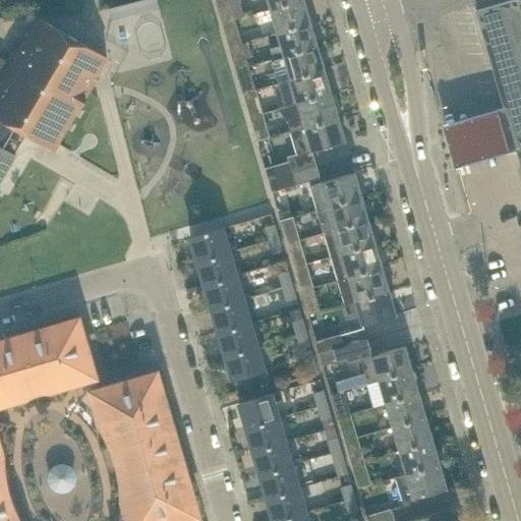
[(113,20),(160,7),(158,0),(140,0),(110,8),(113,20)]
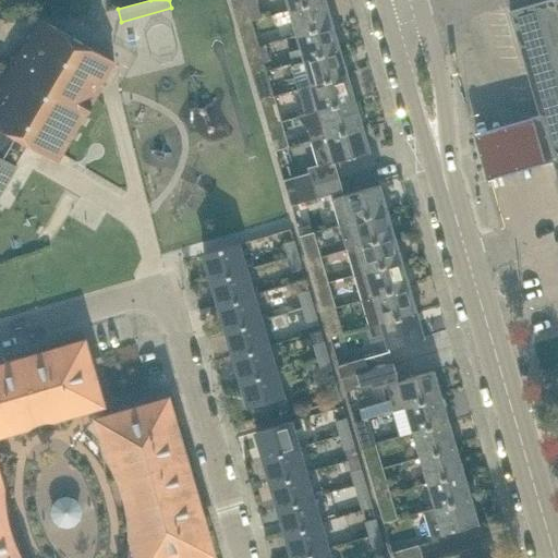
[(230,0),(238,24),(252,21),(245,0),(230,0)]
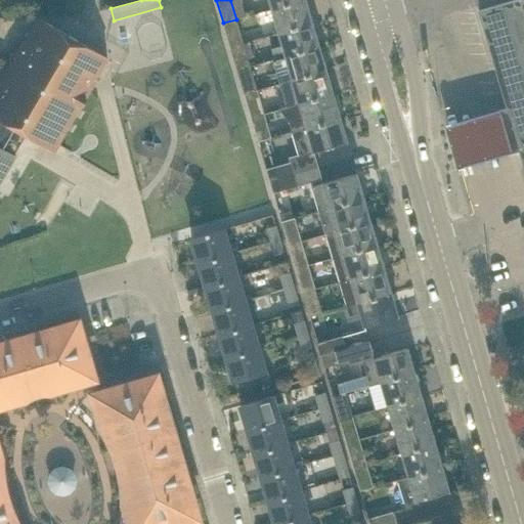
[(268,0),(271,9),(301,0),(268,0)]
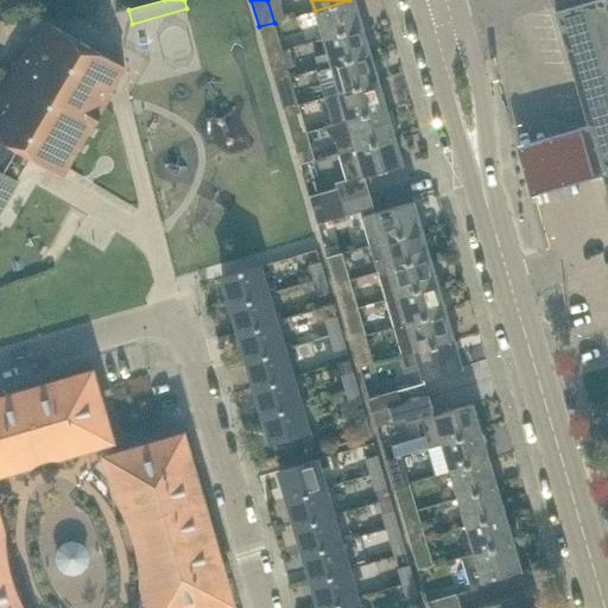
[(323,37),(362,26),(354,0),(349,0),(315,11),(323,37)]
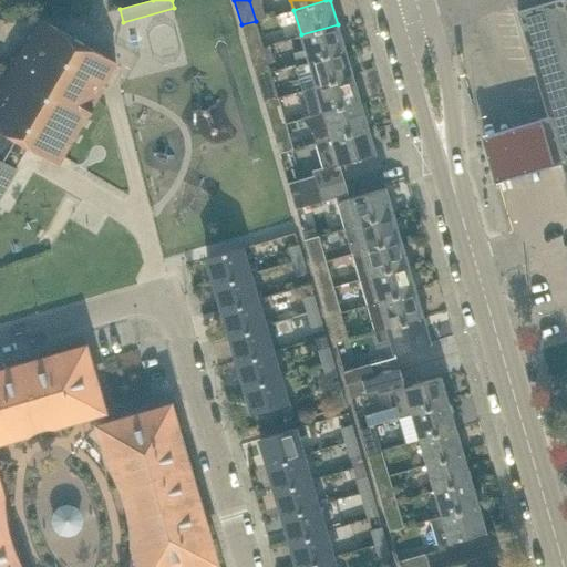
[(566,0),(556,0),(518,11),(549,116),(542,119),(555,163),(563,161),(566,176),(566,0)]
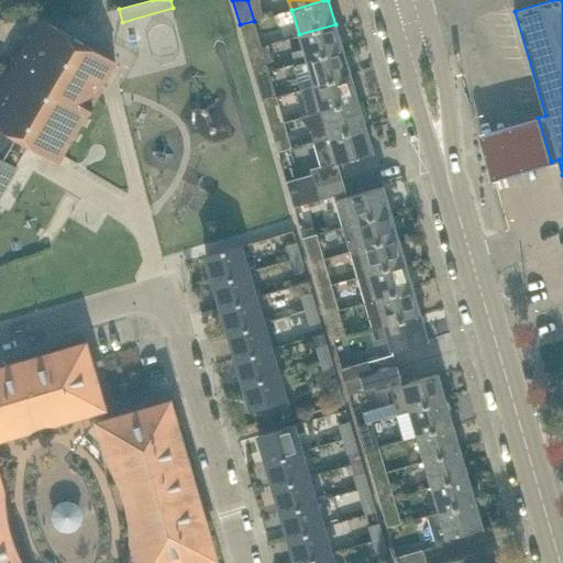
[(10,68),(0,85),(0,196),(18,167),(15,166),(22,154),(10,147),(11,145),(13,142),(17,136),(59,162),(116,63),(88,46),(79,41),(42,19),(28,42),(26,41),(10,68)]
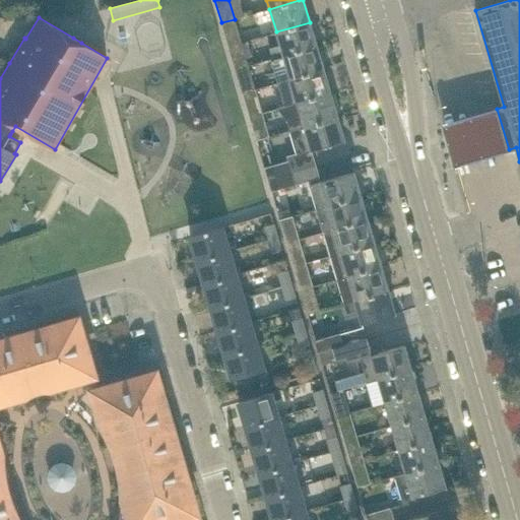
[(235,19),(221,22),(226,38),(239,35),(235,19)]
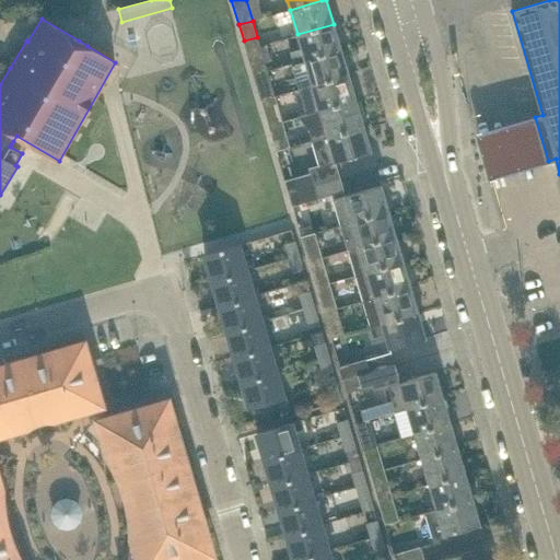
[(304,60),(341,49),(334,24),(298,34),(301,48),(289,51),(293,63),(304,60)]
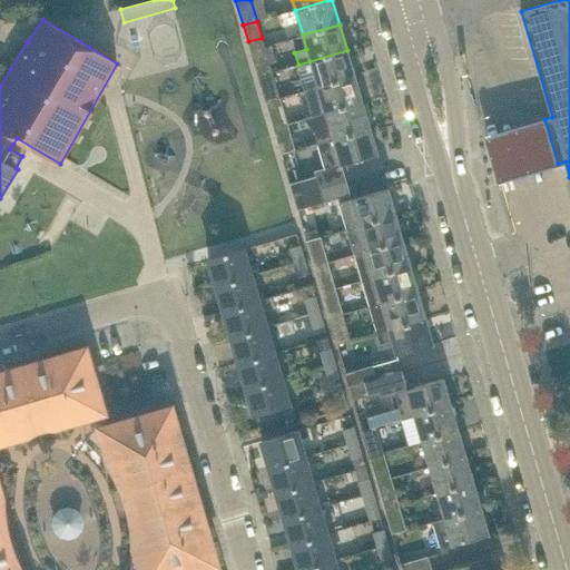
[(255,67),(269,64),(264,47),(251,50),(255,67)]
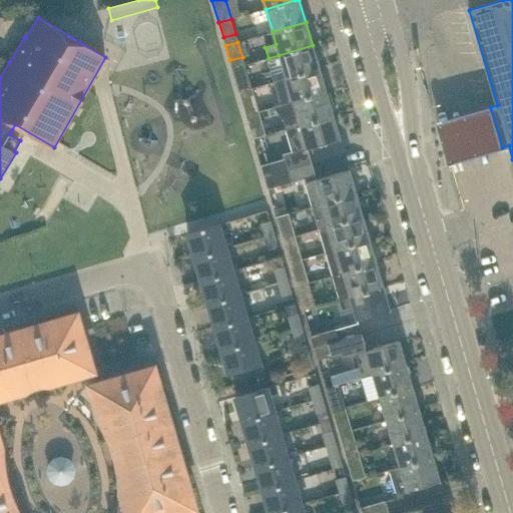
[(286,78),(319,68),(313,45),(279,55),(286,78)]
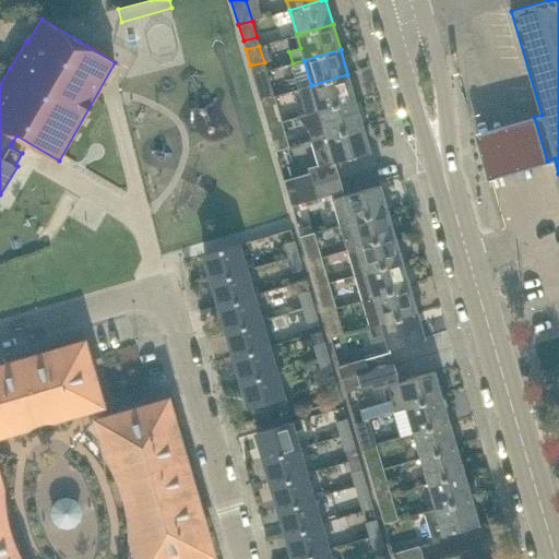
[(0,84),(10,68),(0,62),(0,84)]
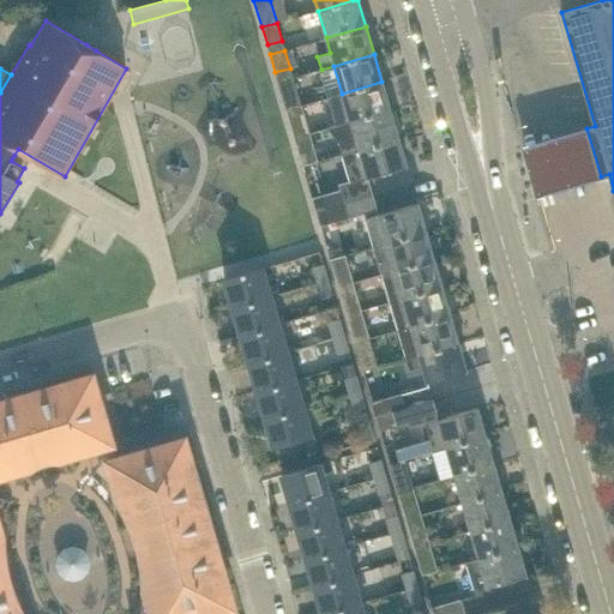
[(283,100),(299,95),(293,78),(278,82),(283,100)]
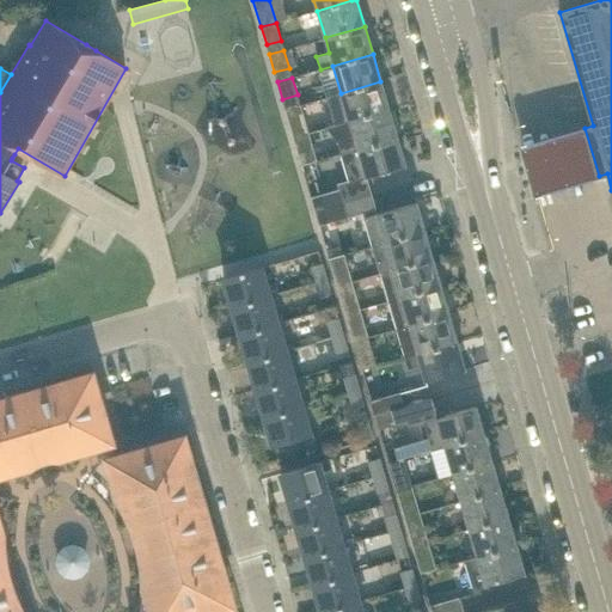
[(349,121),(389,109),(380,81),(341,93),(326,97),(335,122),(348,118),(349,121)]
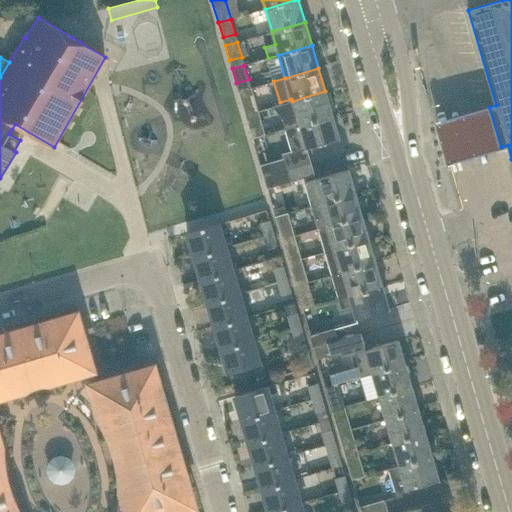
[(243,106),(255,102),(251,88),(238,91),(243,106)]
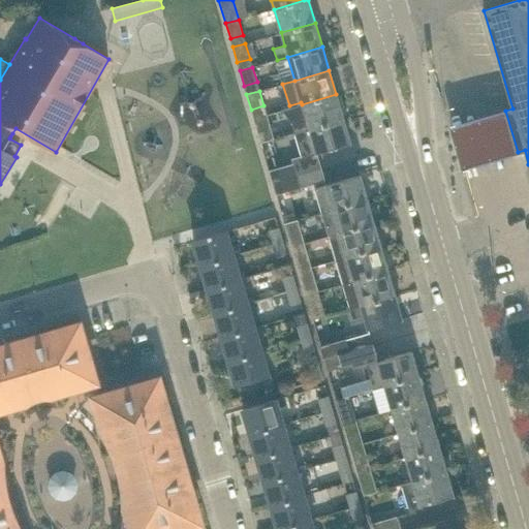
[(299,130),(343,118),(336,94),(302,104),(281,111),(291,121),(294,131),(299,130)]
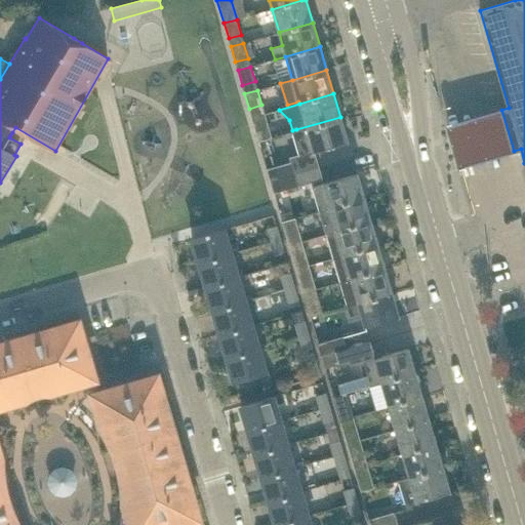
[(500,110),(447,126),(459,167),(513,152),(500,110)]
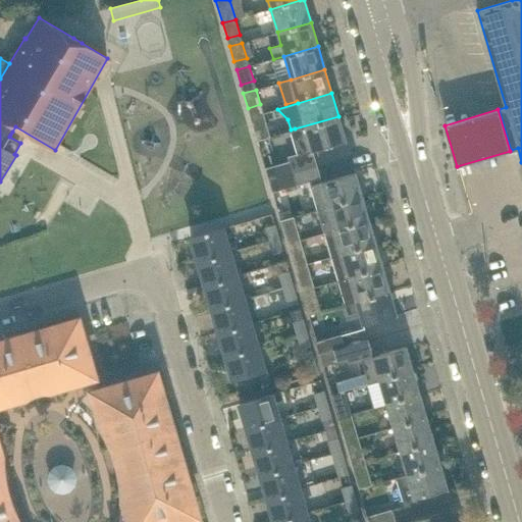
[(255,133),(267,128),(263,113),(250,116),(255,133)]
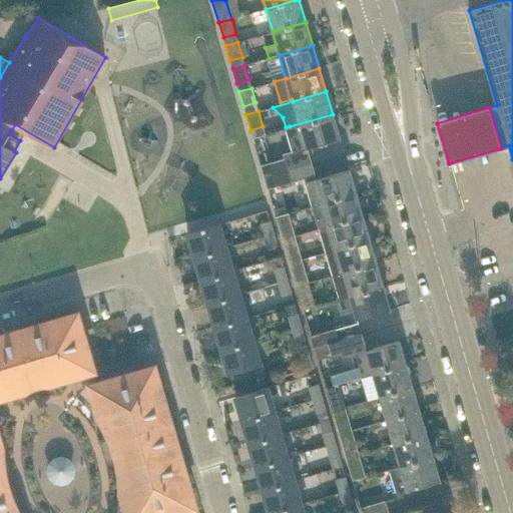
[(307,147),(340,138),(333,114),(290,126),(297,149),(283,153),(284,158),(261,165),(265,176),(312,163),(307,147)]
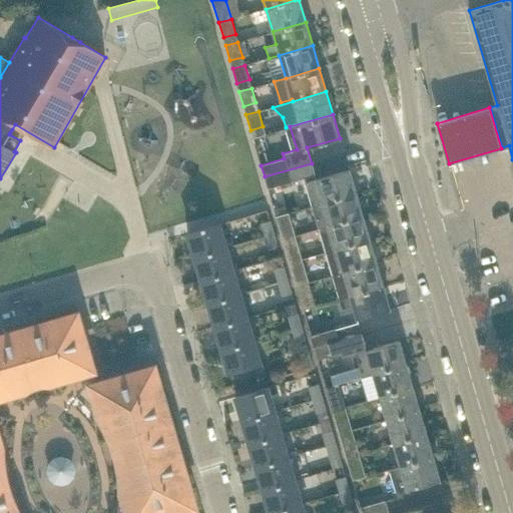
[(312,163),(265,176),(268,188),(296,180),(315,174),(314,169),(312,163)]
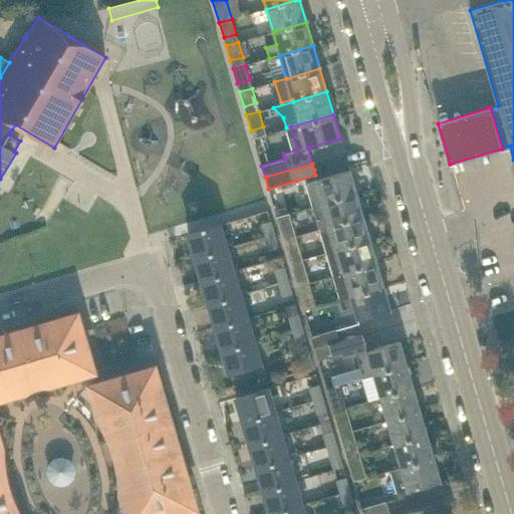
[(316,179),(306,182),(313,207),(323,204),(337,200),(345,197),(356,194),(349,170),(317,180),(316,179)]
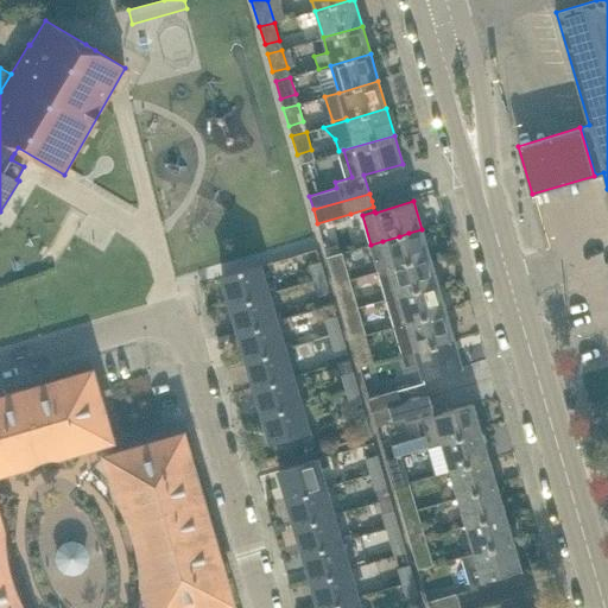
[(382,241),(371,245),(379,272),(391,268),(430,257),(422,229),(409,233),(399,236),(382,241)]
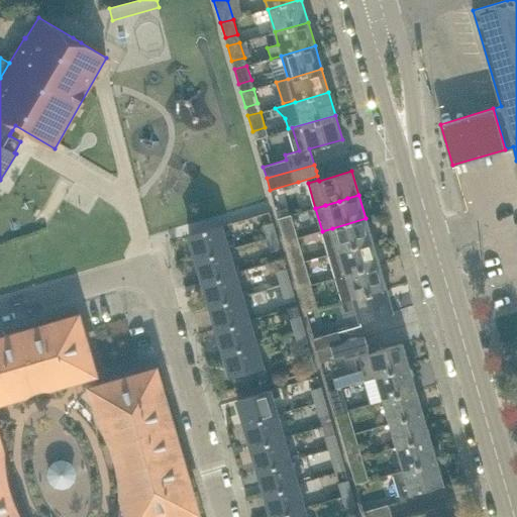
[(290,215),(278,218),(282,233),(294,229),(290,215)]
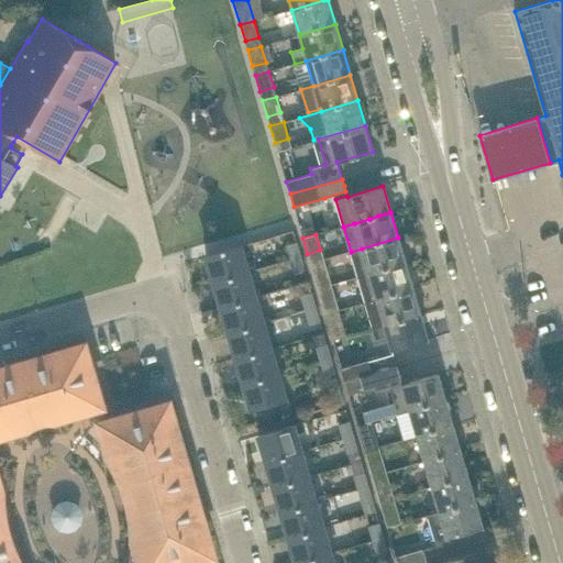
[(362,249),(351,252),(357,277),(368,274),(406,263),(398,238),(362,249)]
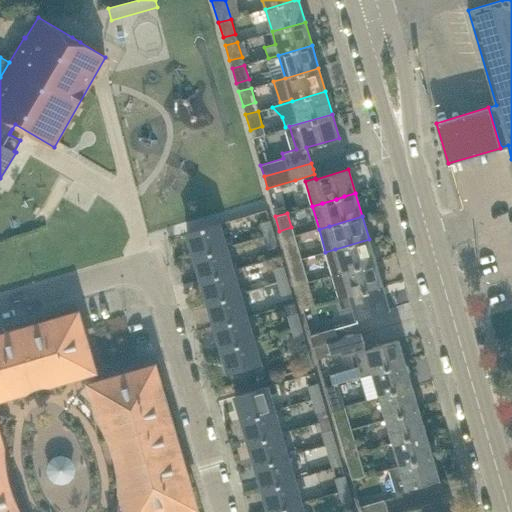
[(264,236),(274,233),(270,220),(260,222),(264,236)]
